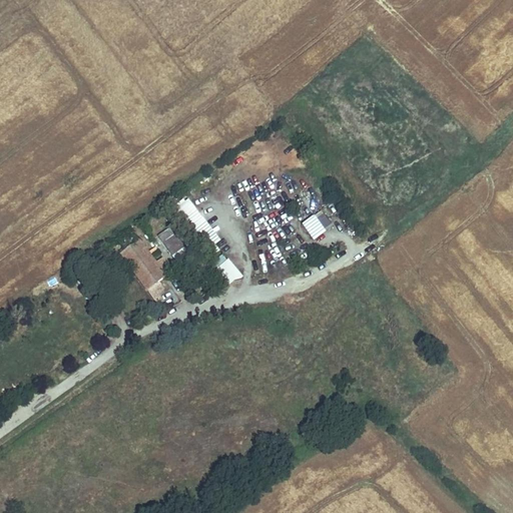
[(213,244),(219,240),(187,198),(175,206),(212,257),(219,251),(213,244)]
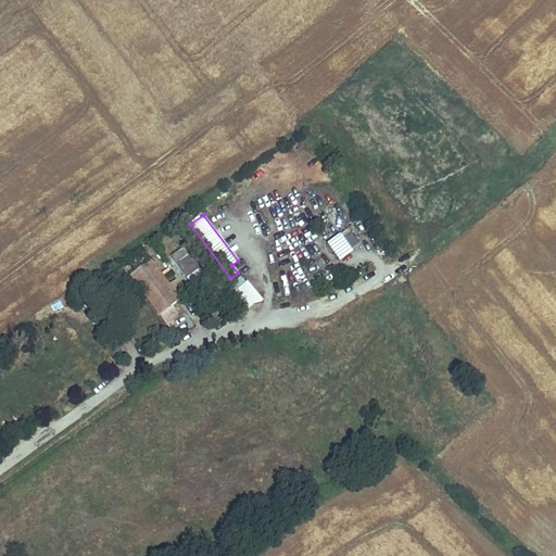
[(325,243),(339,262),(361,245),(346,227),(325,243)]
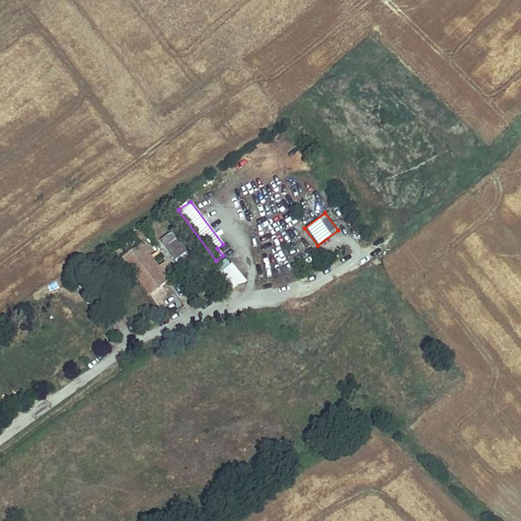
[(176,259),(184,253),(176,241),(167,247),(176,259)]
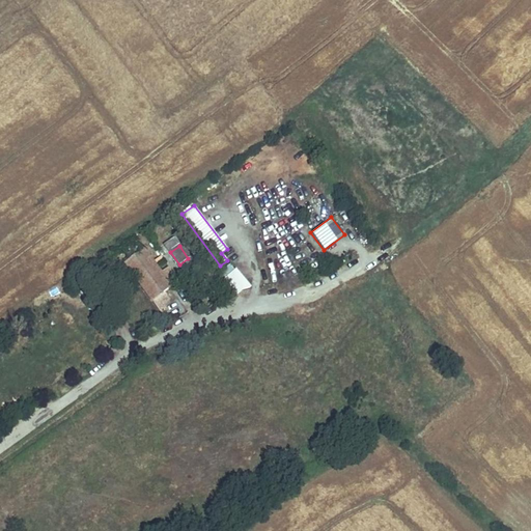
[(161,273),(144,250),(126,263),(152,301),(164,292),(171,287),(161,273)]
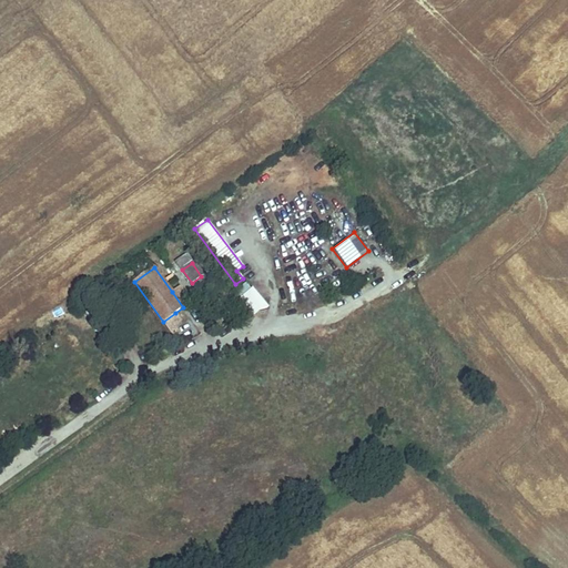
[(192,301),(181,286),(172,292),(183,307),(192,301)]
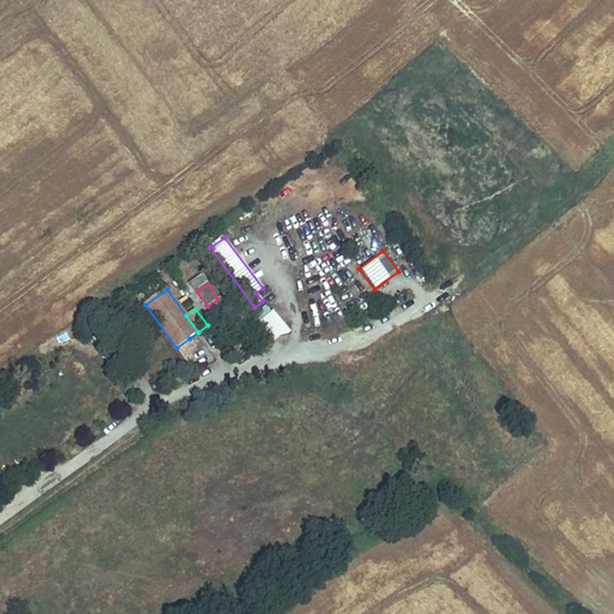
[(275,342),(289,331),(272,309),(258,321),(275,342)]
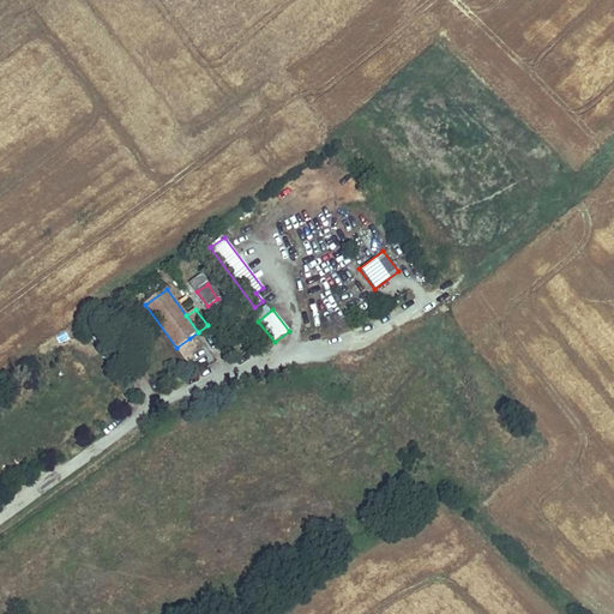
[(196,347),(190,338),(176,348),(182,356),(196,347)]
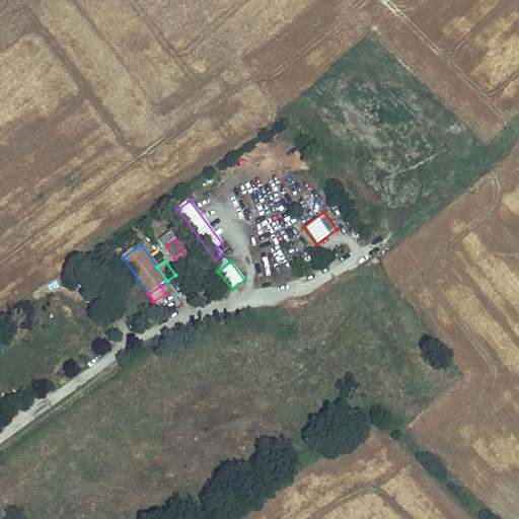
[(0,518),(9,510),(1,501),(0,501),(0,518)]
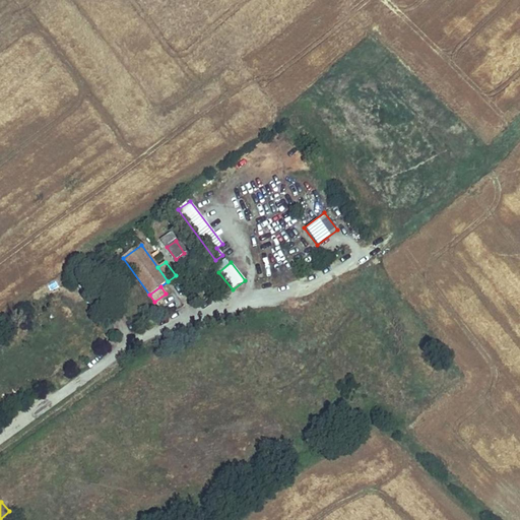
All buildings are outlined.
